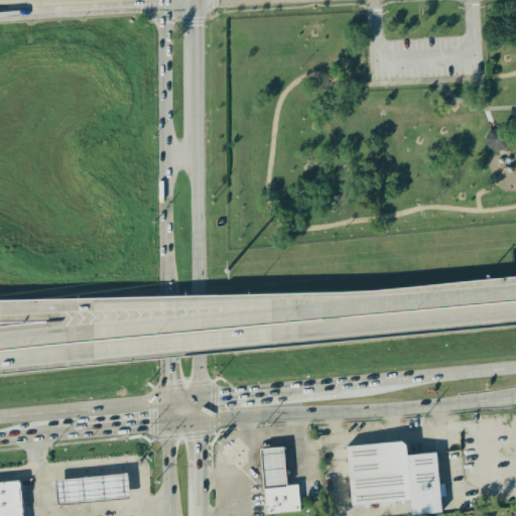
[(496,150),(505,146),(509,138),(506,130),(498,126),(489,129),(486,137),(488,145),(496,150)]
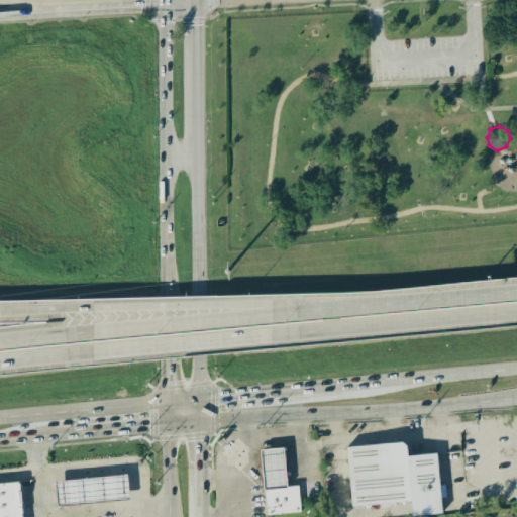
[(346,447),(350,507),(409,502),(411,516),(441,513),(436,453),(406,455),(405,442),(346,447)]
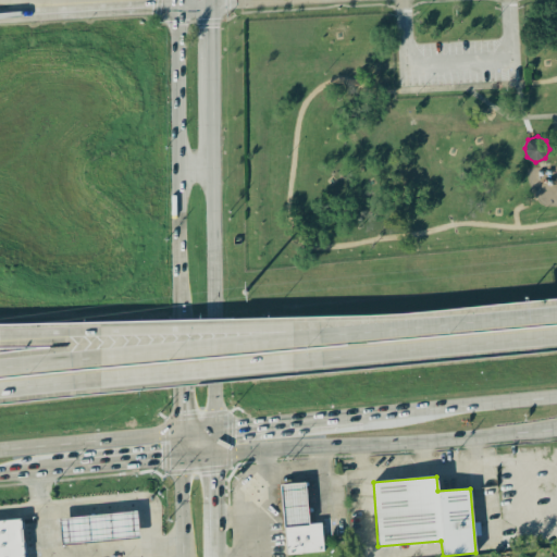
[(280,484),(285,555),(323,552),(321,522),(308,523),(305,482),(280,484)]
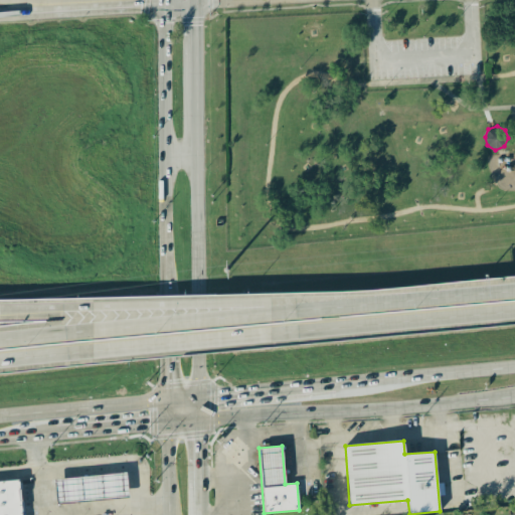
[(54,478),(56,503),(129,498),(127,474),(54,478)]
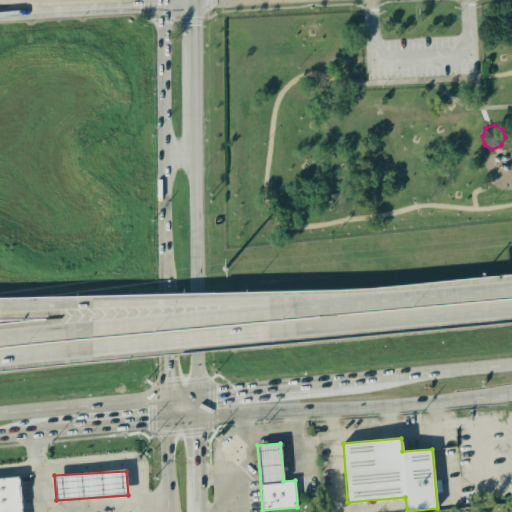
[(0,511),(21,511),(21,477),(0,477),(0,511)]
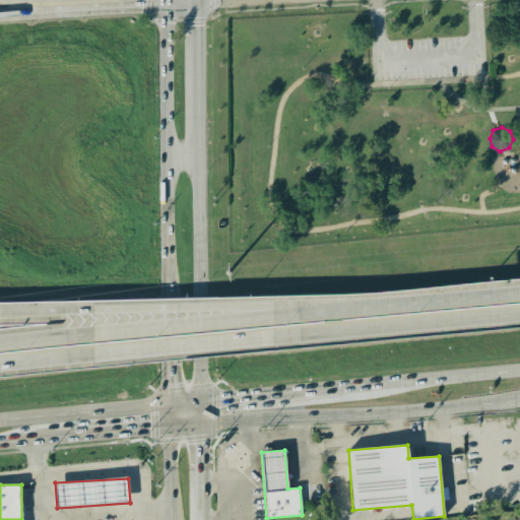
All buildings are outlined.
